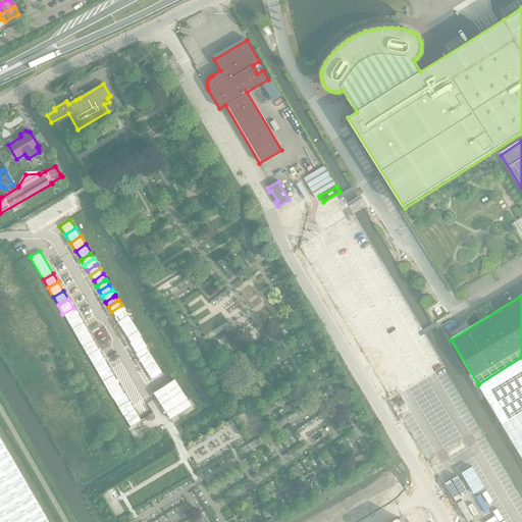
[(121,305),(111,312),(115,317),(122,312),(124,311),(125,310),(121,305)]
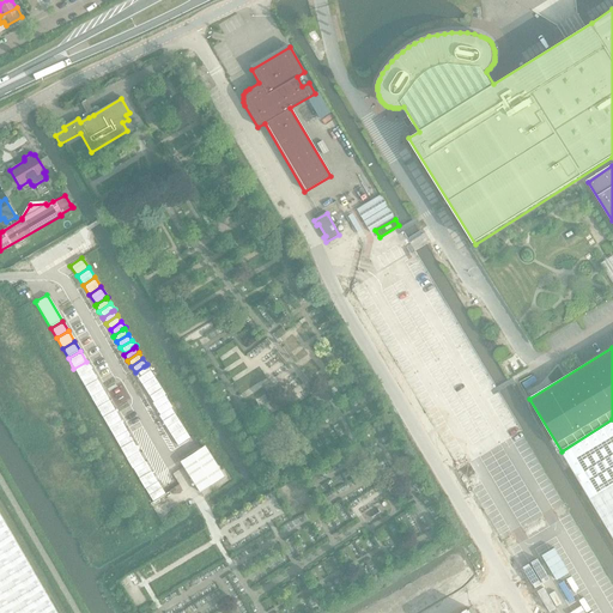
[(86,362),(73,369),(79,378),(92,371),(86,362)]
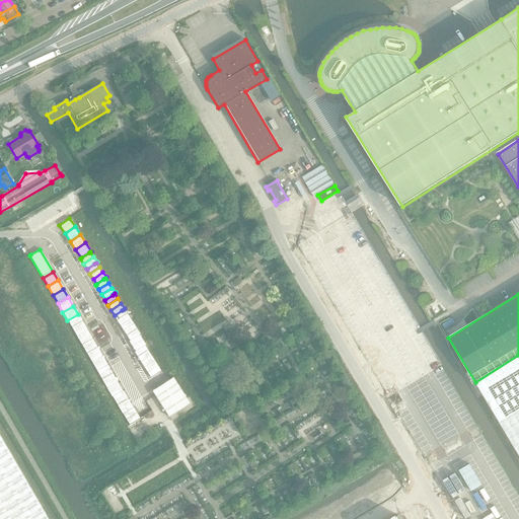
[(115,315),(114,315),(117,320),(127,314),(124,309),(122,310),(115,315)]
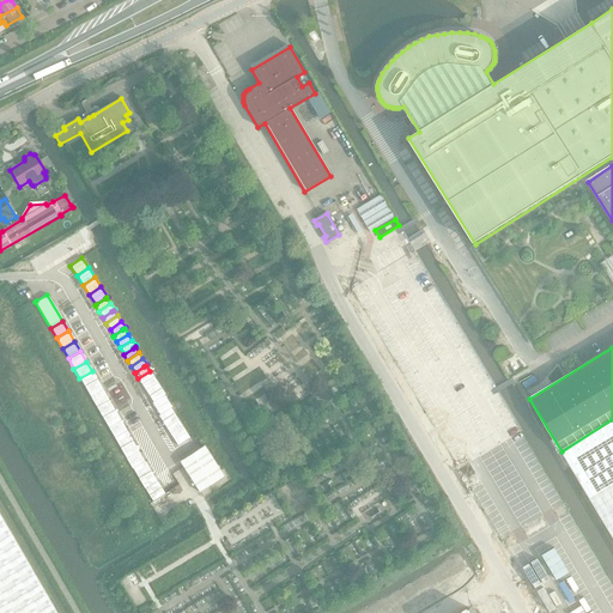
[(92,371),(79,378),(85,388),(98,381),(92,371)]
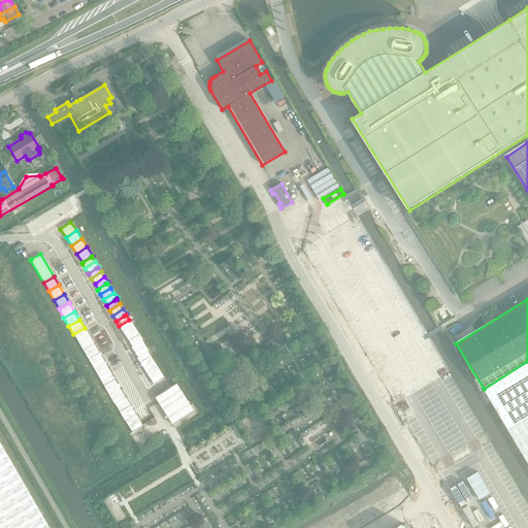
[(129,320),(119,326),(122,331),(132,325),(129,320)]
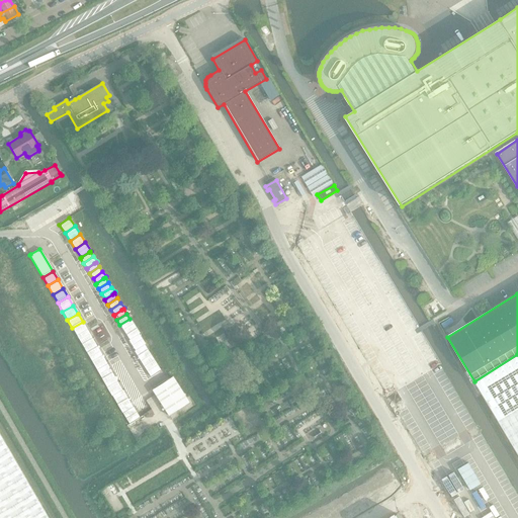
[(130,319),(119,325),(122,330),(134,324),(130,319)]
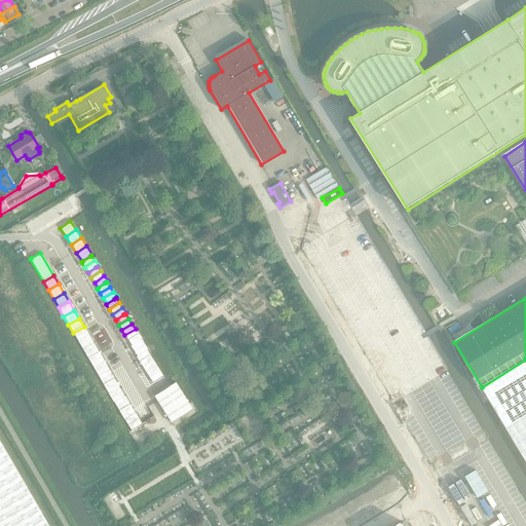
[(84,327),(73,333),(78,342),(88,336),(84,327)]
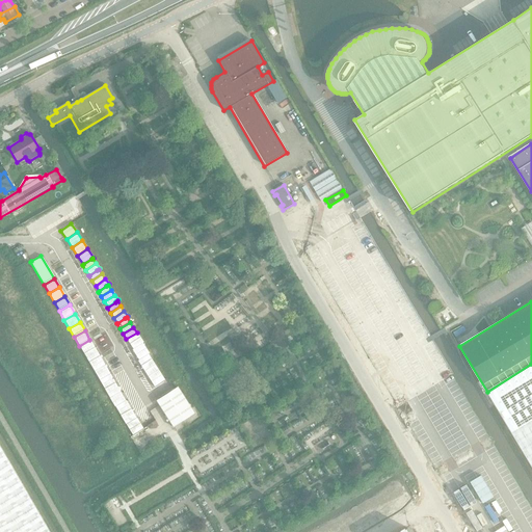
[(137,333),(126,339),(130,344),(140,338),(137,333)]
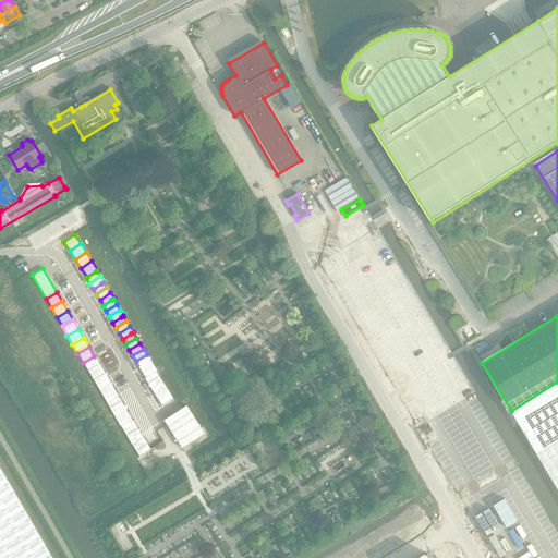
[(147,354),(136,361),(140,366),(147,362),(149,360),(150,360),(147,354)]
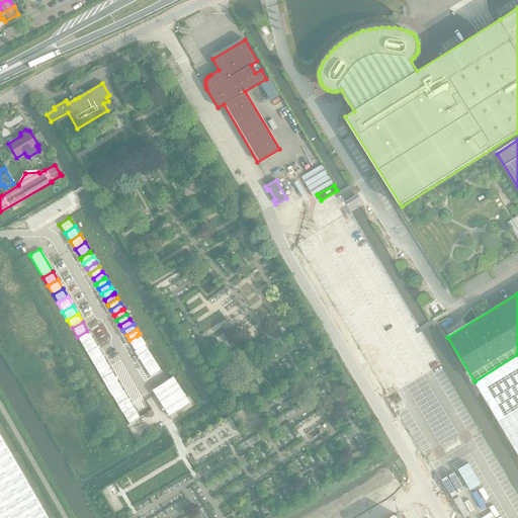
[(87,331),(77,337),(82,345),(92,339),(87,331)]
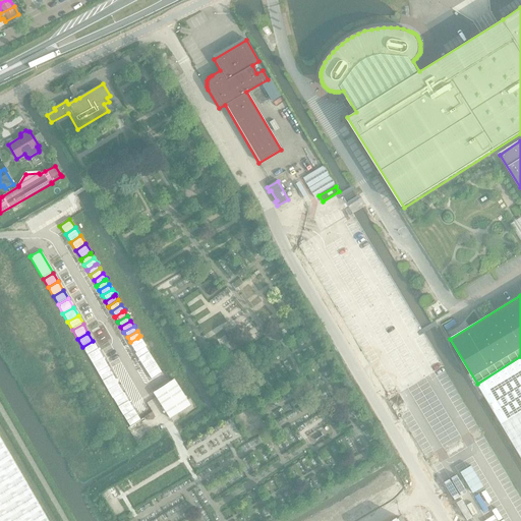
[(130,342),(129,343),(132,348),(142,341),(139,336),(137,338),(130,342)]
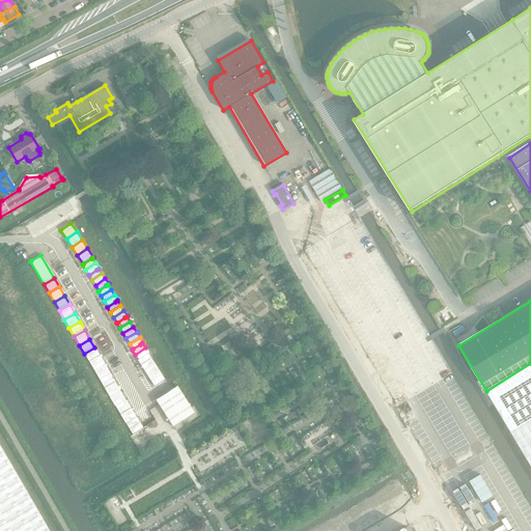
[(94,347),(84,354),(89,362),(100,356),(94,347)]
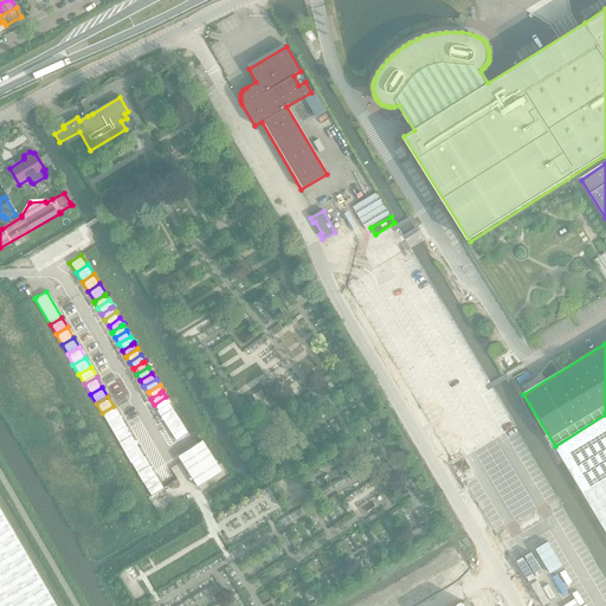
[(166,397),(154,405),(158,411),(167,405),(168,404),(169,403),(166,397)]
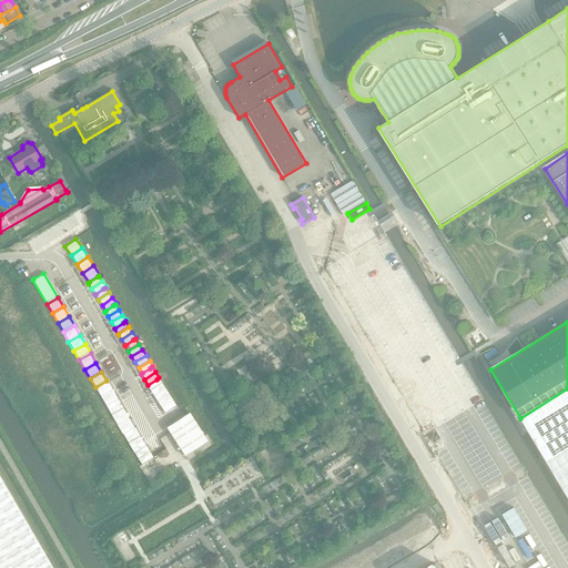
[(148,385),(146,385),(150,391),(162,384),(158,378),(156,379),(148,385)]
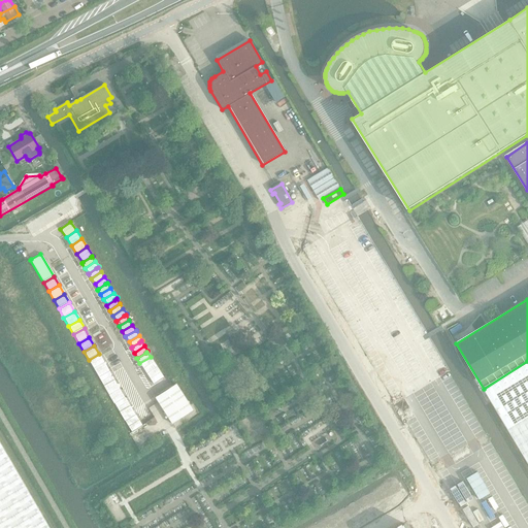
[(99,354),(89,360),(94,369),(104,363),(99,354)]
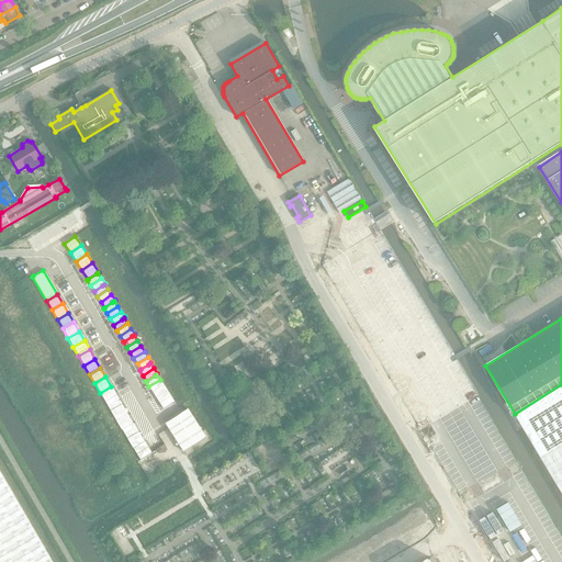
[(160,380),(148,386),(153,392),(164,385),(160,380)]
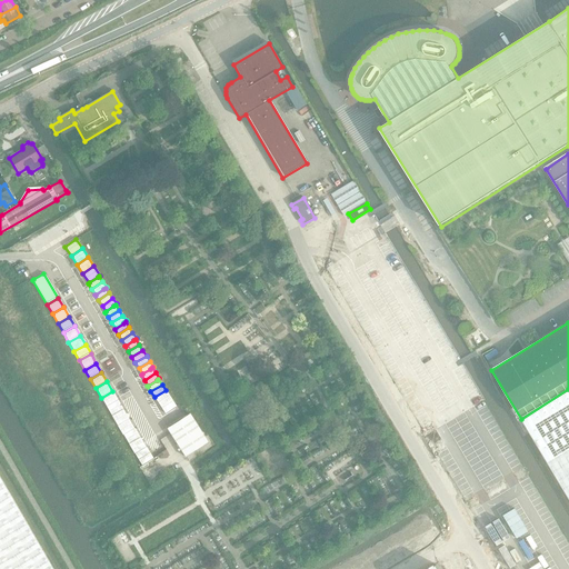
[(568,389),(521,419),(568,499),(568,389)]
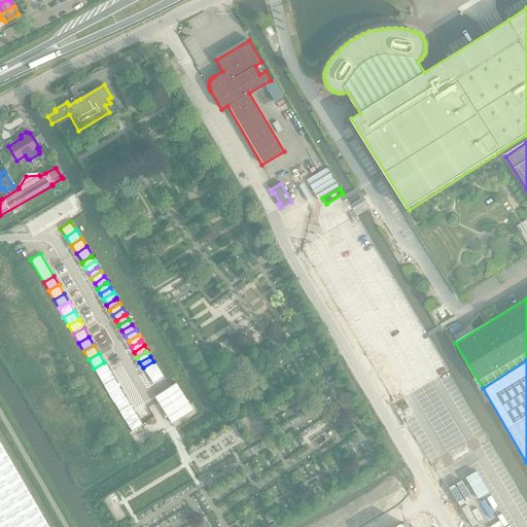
[(153,361),(143,367),(146,373),(156,366),(153,361)]
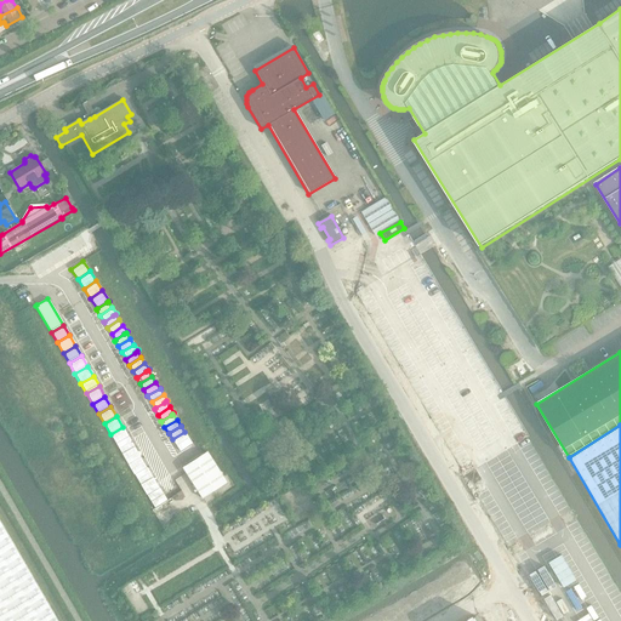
[(123,427),(110,434),(117,444),(129,437),(123,427)]
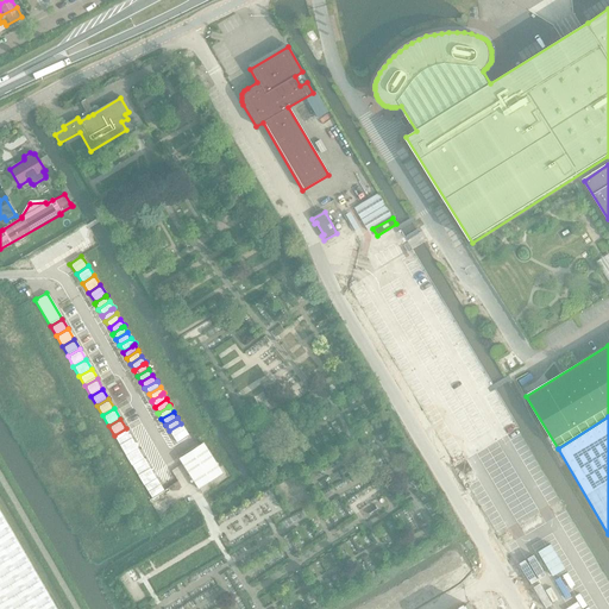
[(181,424),(169,431),(173,437),(184,429),(181,424)]
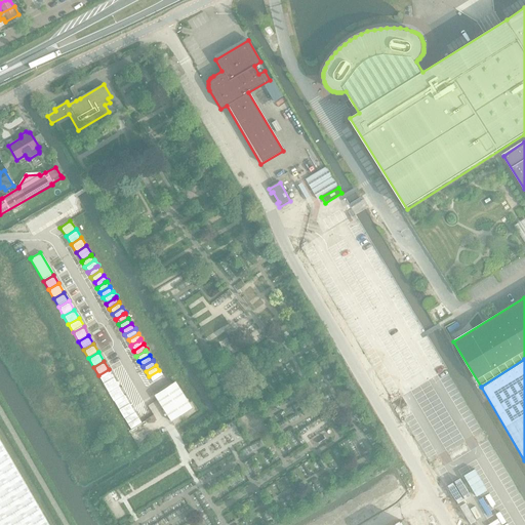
[(109,369),(98,375),(104,385),(114,378),(109,369)]
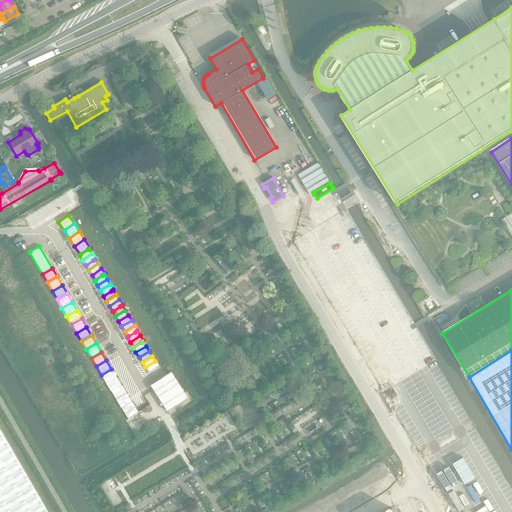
[(155,361),(145,367),(148,372),(156,367),(158,366),(155,361)]
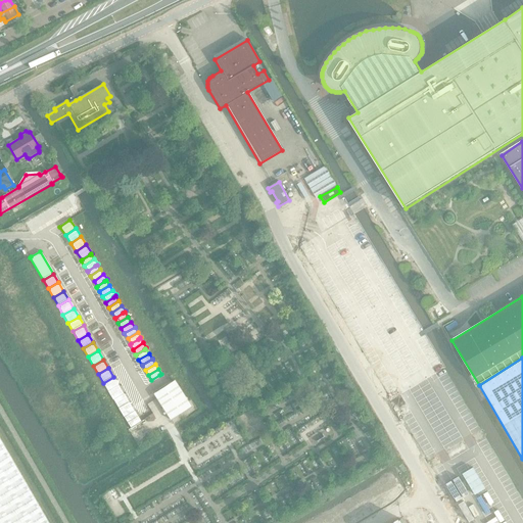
[(113,377),(103,383),(107,391),(119,385),(113,377)]
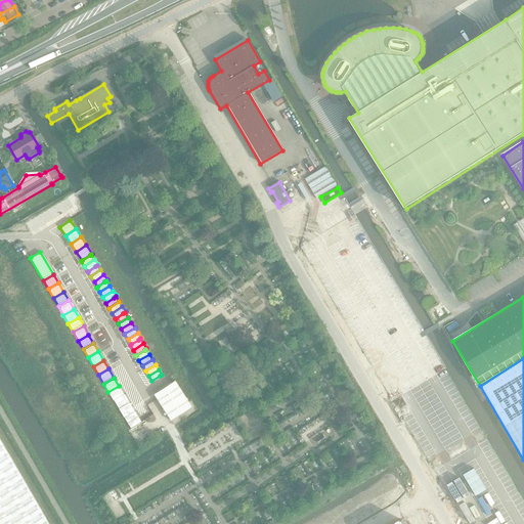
[(170,421),(191,407),(174,381),(154,395),(170,421)]
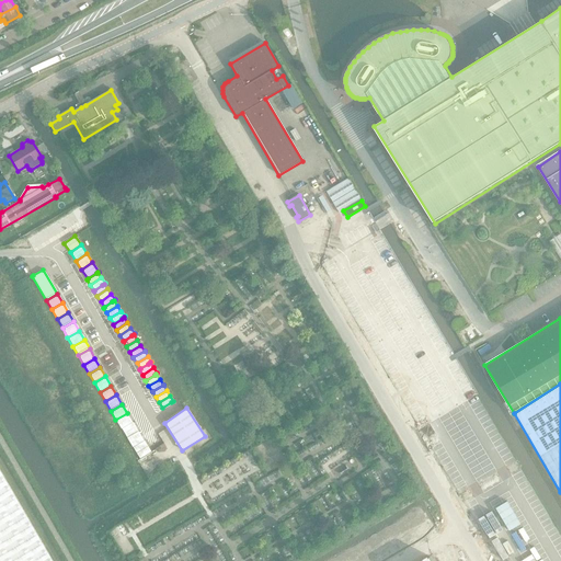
[(127,413),(115,420),(121,428),(122,428),(124,427),(133,422),(127,413)]
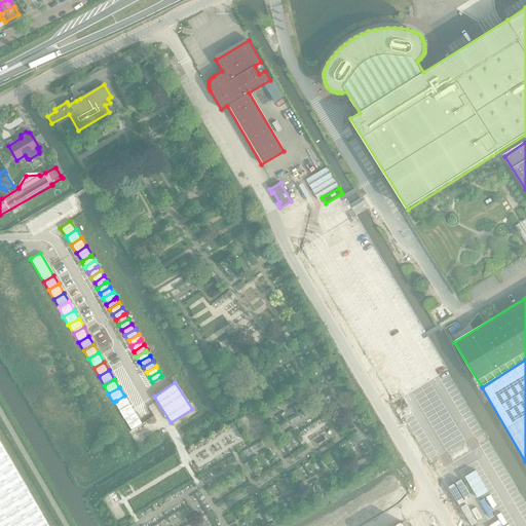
[(116,401),(114,402),(119,411),(129,405),(124,396),(116,401)]
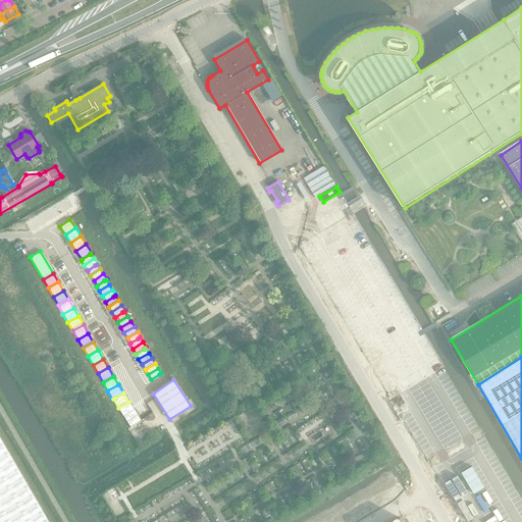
[(128,402),(118,408),(123,416),(134,410),(131,404),(128,402)]
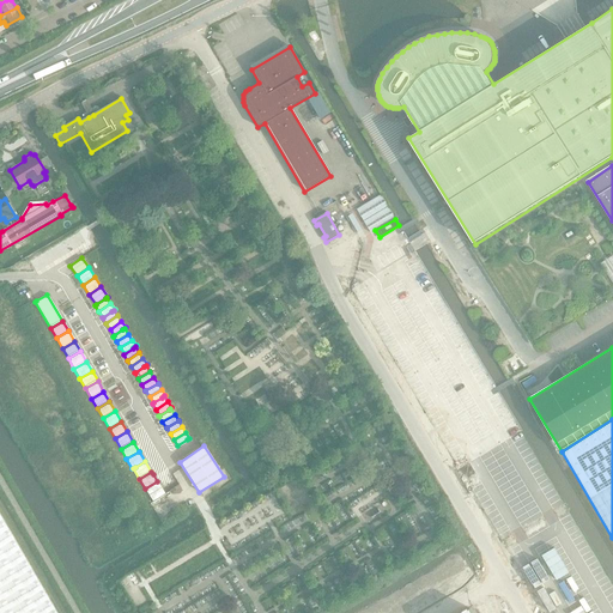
[(157,481),(145,489),(149,495),(161,487),(157,481)]
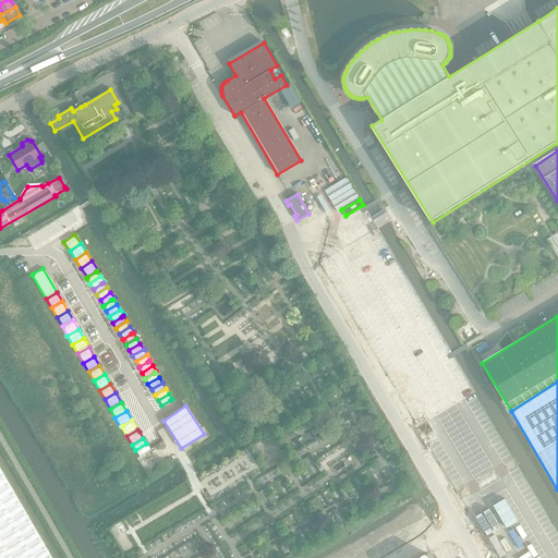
[(146,444),(135,450),(138,456),(150,449),(146,444)]
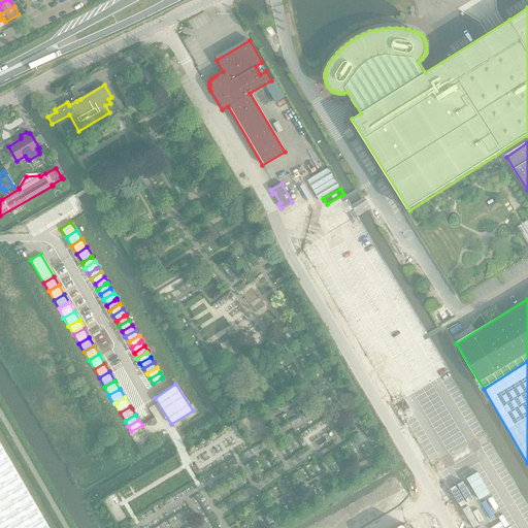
[(0,527),(47,527),(37,508),(0,444),(0,527)]
